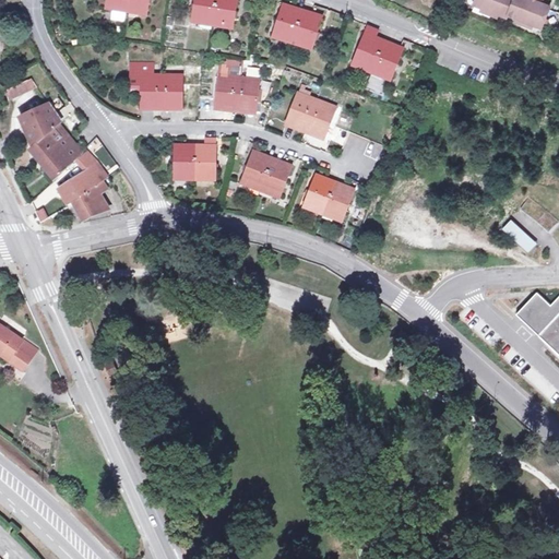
[(126,21),(127,9),(127,0),(106,0),(105,10),(115,11),(114,20),(126,21)]
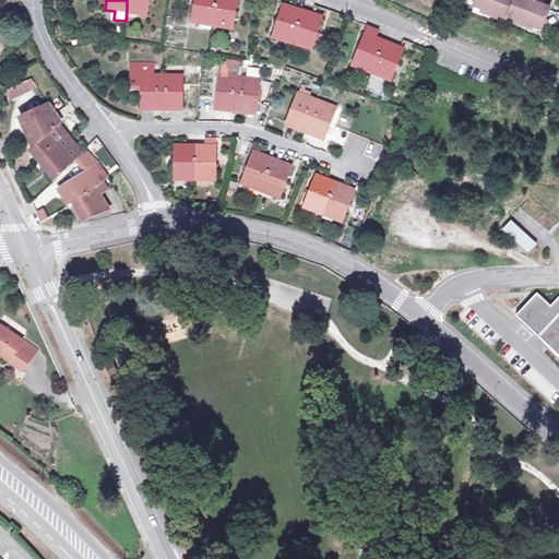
[(146,0),(127,0),(127,9),(137,10),(135,14),(145,15),(146,0)]
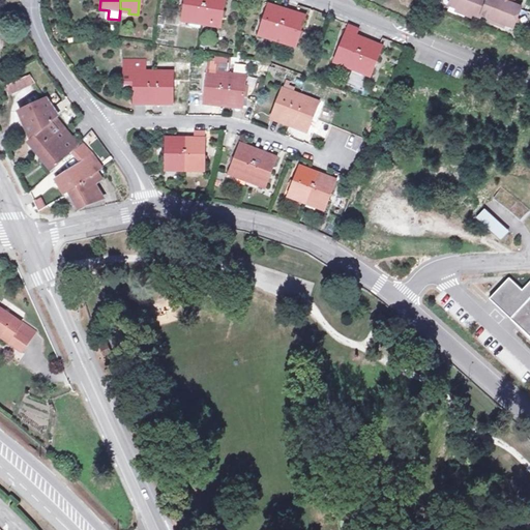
[(188,20),(201,22),(204,0),(183,0),(180,22),(188,23),(188,20)]
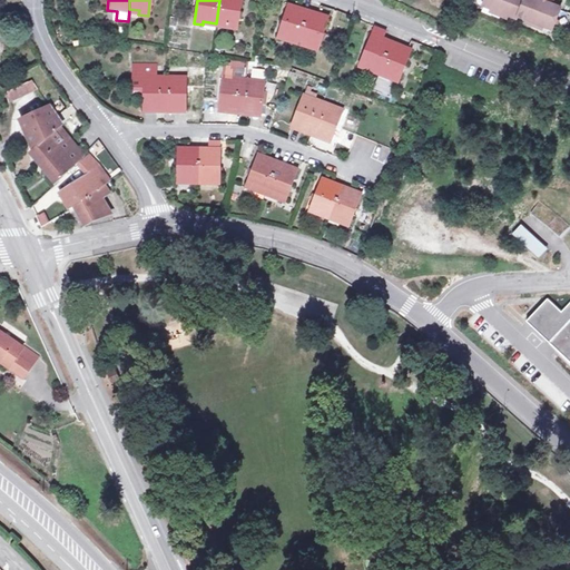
[(239,0),(219,0),(216,23),(227,25),(226,28),(235,29),(239,0)]
